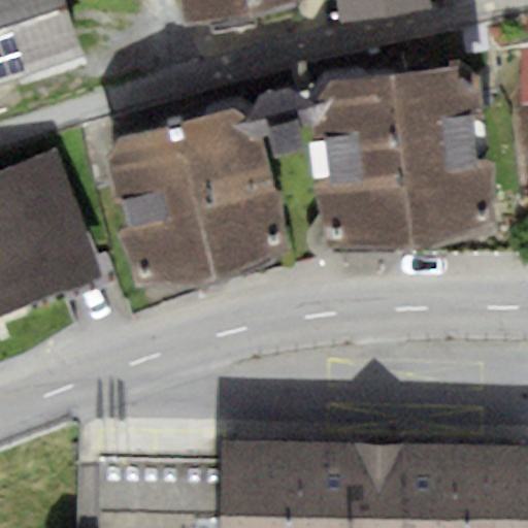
[(65,0),(0,0),(0,83),(84,57),(65,0)]
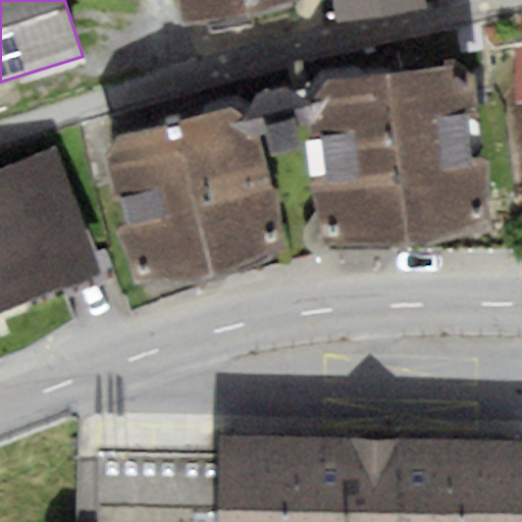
[(177,0),(181,21),(304,0),(177,0)]
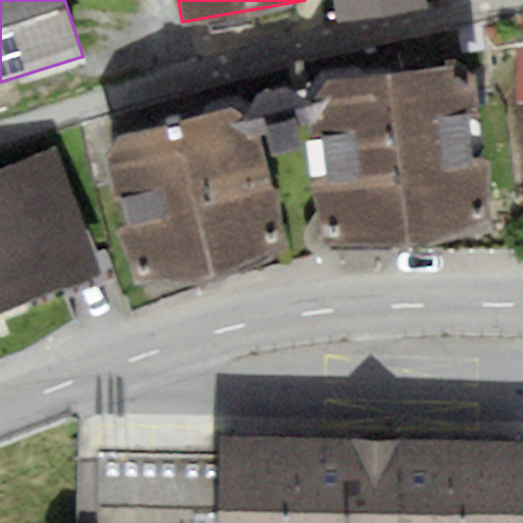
[(332,0),(336,21),(425,8),(424,0),(332,0)]
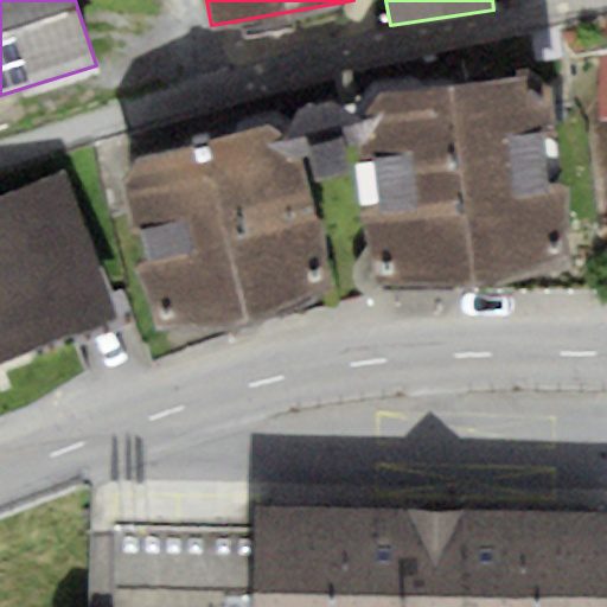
[(381,89),(351,122),(376,280),(480,282),(569,255),(554,91),(531,70),(381,89)]
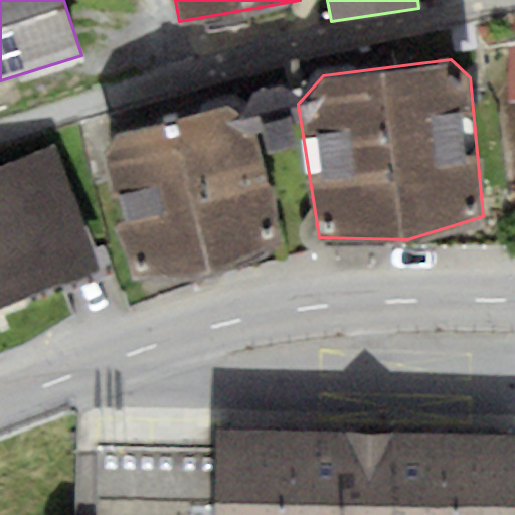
[(117,131),(102,155),(135,276),(206,274),(282,237),(251,116),(231,103),(117,131)]
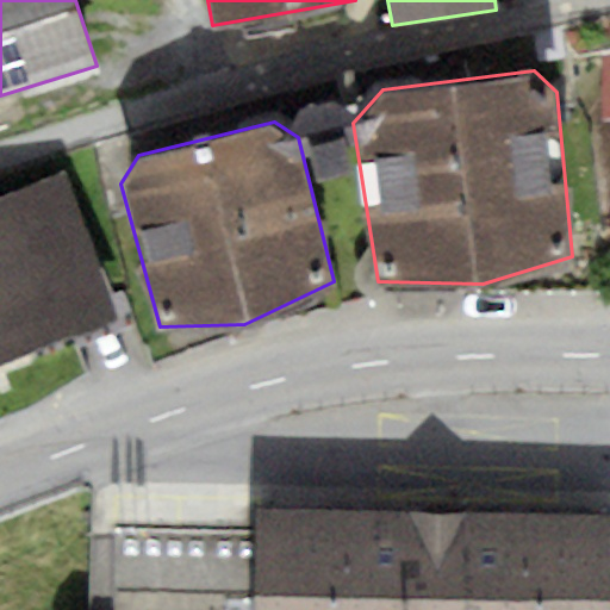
[(0,419),(35,408),(87,375),(73,335),(117,318),(61,170),(0,193),(0,419)]
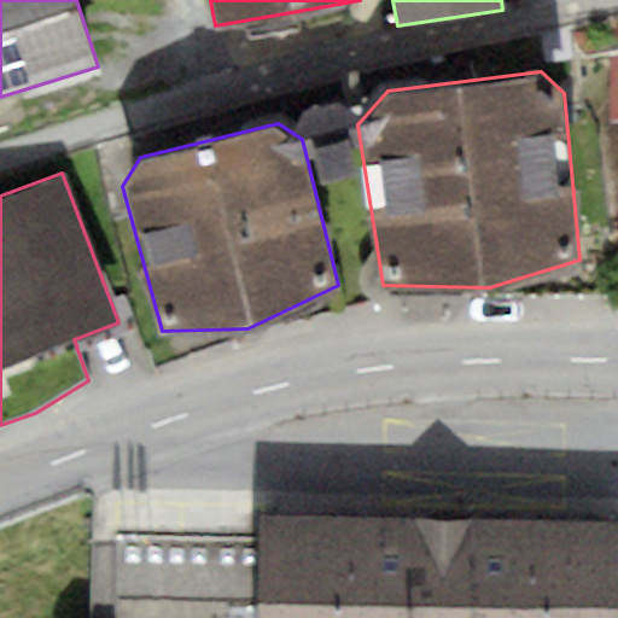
[(617,617),(617,519),(444,518),(257,516),(257,538),(255,617),(617,617)]
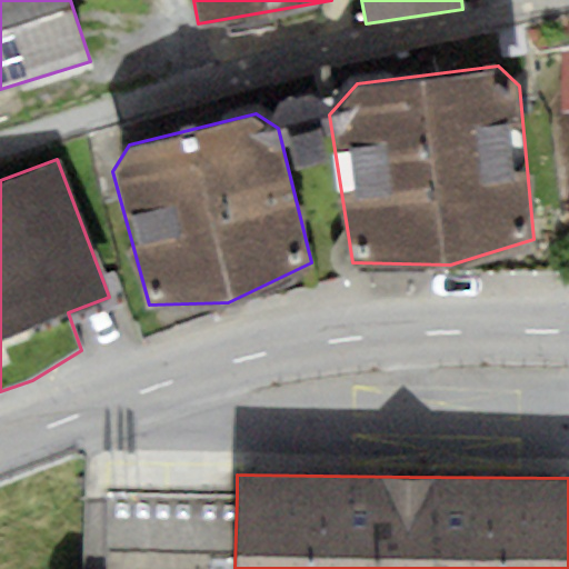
[(235,568),(237,496),(107,492),(106,568),(235,568)]
